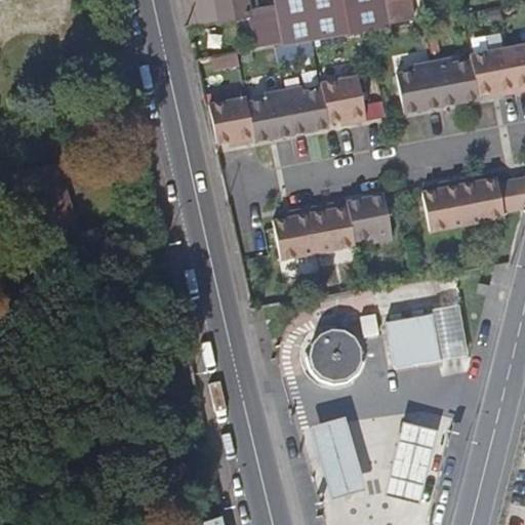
[(257,10),(255,0),(184,0),(190,27),(250,17),(257,52),(283,47),(277,7),(257,10)]
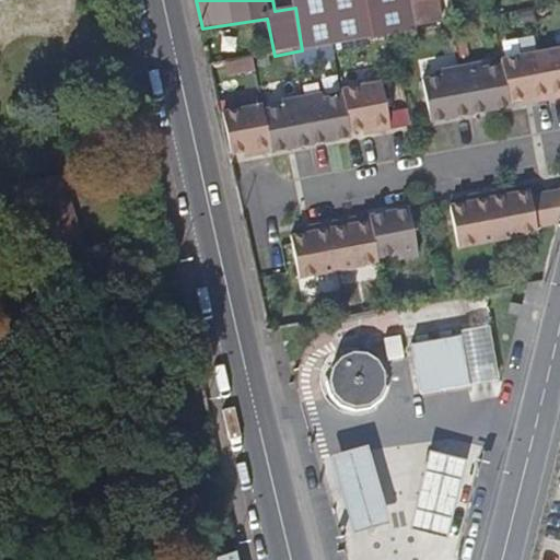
[(418,28),(412,0),(293,0),(295,8),(302,50),(418,28)]
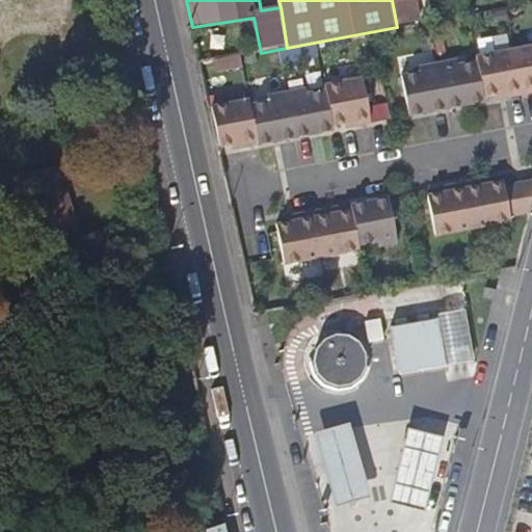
[(392,0),(397,27),(423,23),(418,0),(392,0)]
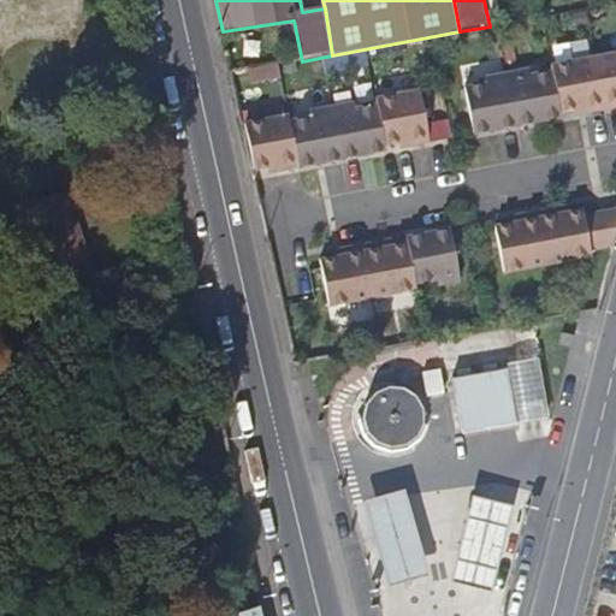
[(471,134),(560,117),(558,111),(584,106),(592,105),(593,110),(615,105),(615,51),(549,64),(550,70),(528,73),(528,69),(484,77),(485,83),(462,87),(471,134)]
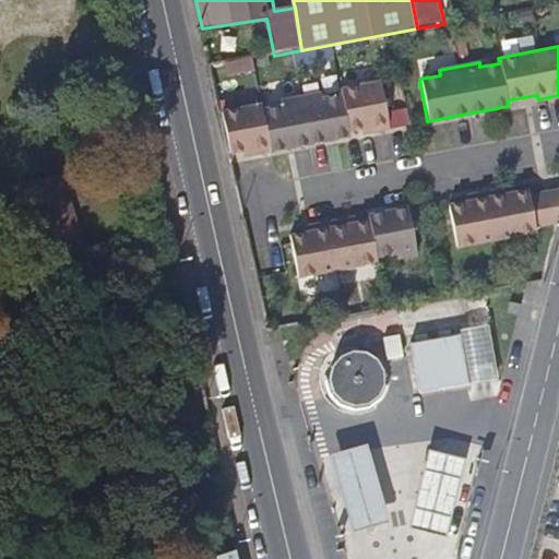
[(269,152),(348,137),(347,131),(368,128),(377,126),(378,131),(389,129),(380,81),(339,88),(341,93),(320,96),(320,93),(280,99),(281,105),(261,109),(261,103),(219,111),(228,153),(245,150),(253,149),(254,155),(269,152)]
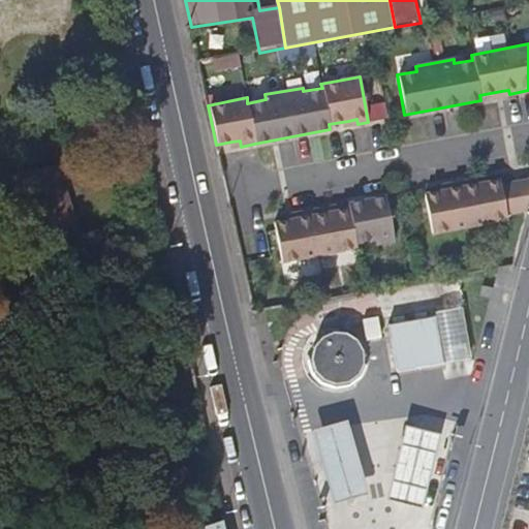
[(431,235),(506,220),(506,215),(527,211),(528,204),(528,179),(500,184),(499,178),(486,181),(477,182),(476,178),(443,184),(444,189),(436,190),(423,193),(431,235)]
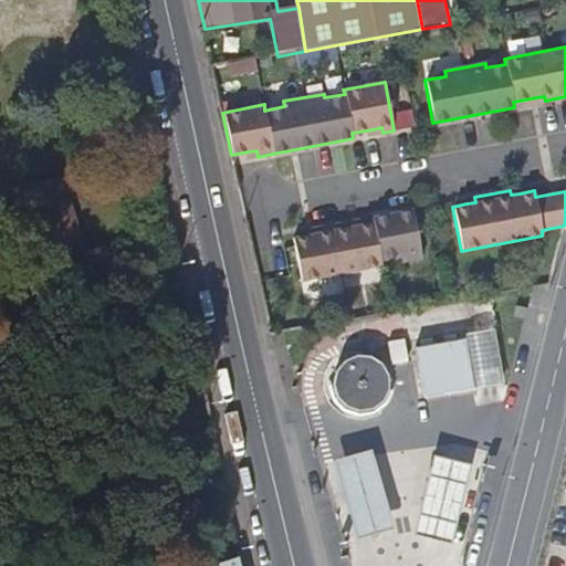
[(300,281),(381,265),(380,261),(400,257),(400,262),(422,259),(412,209),(373,217),(374,220),(360,223),(352,224),(352,221),(313,228),(314,233),(305,234),(291,237),(300,281)]
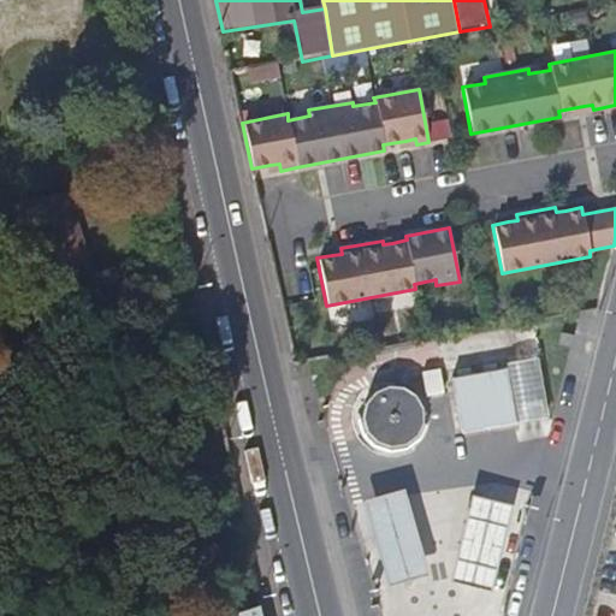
[(569,344),(573,333),(562,330),(558,341),(569,344)]
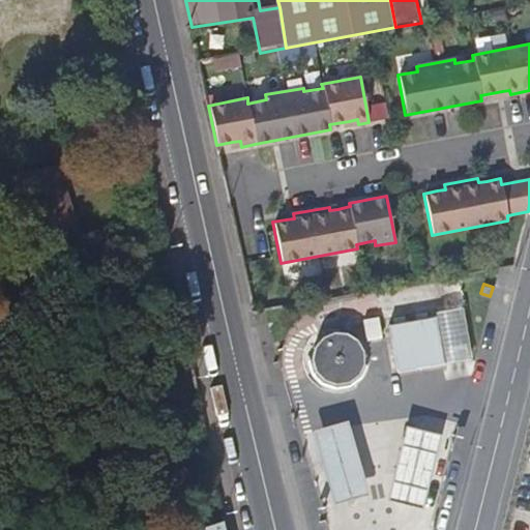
[(473,350),(462,304),(436,311),(447,357),(473,350)]
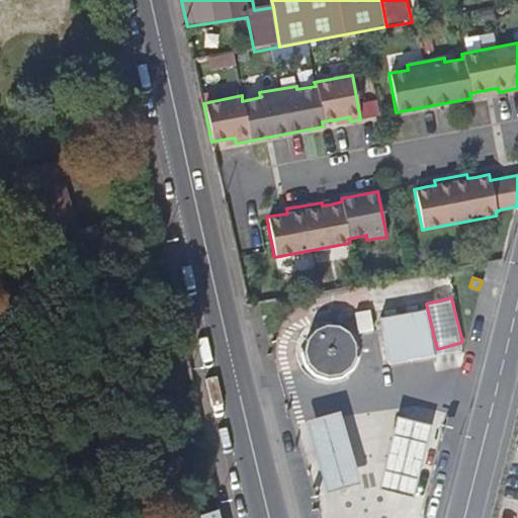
[(436,352),(426,309),(381,320),(392,363),(436,352)]
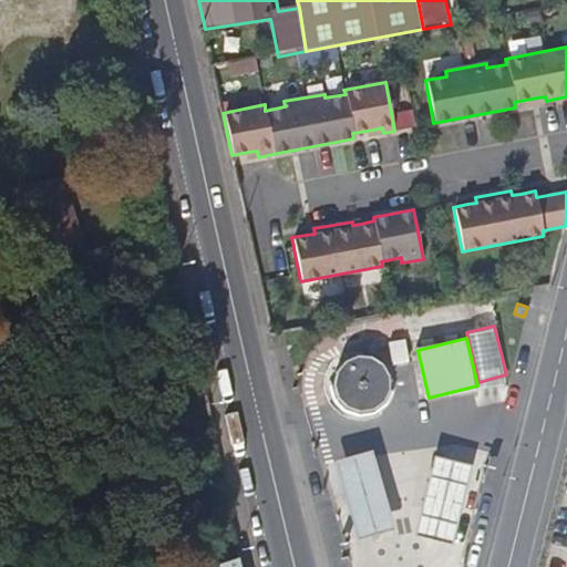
[(397,383),(397,379),(397,375),(395,371),(394,368),(392,363),(391,360),(388,358),(385,354),(382,352),(379,350),(374,349),(371,348),(367,347),(363,347),(359,348),(356,349),(351,350),(348,352),(344,354),(342,357),(339,360),(337,363),(336,367),(334,371),(333,374),(333,379),(333,382),(333,387),(336,390),(337,394),(339,398),(341,400),(344,403),(348,405),(351,408),(354,409),(359,410),(362,410),(367,411),(370,410),(374,409),(378,408),(382,405),(384,403),(388,401),(390,398),(392,394),(394,391),(395,387),(397,383)]
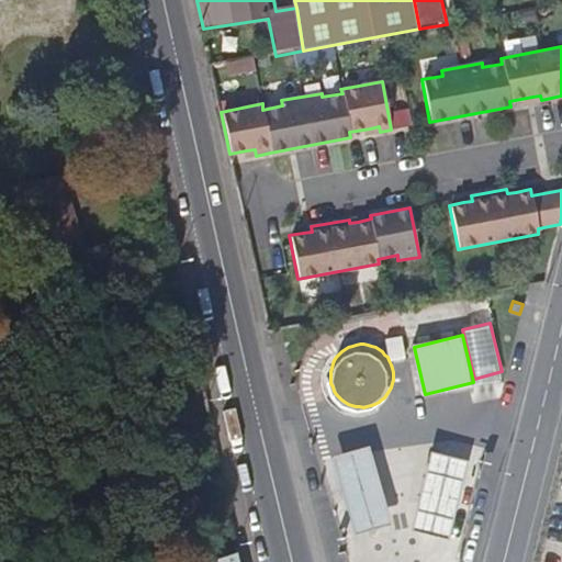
[(398,525),(374,448),(338,459),(362,536),(398,525)]
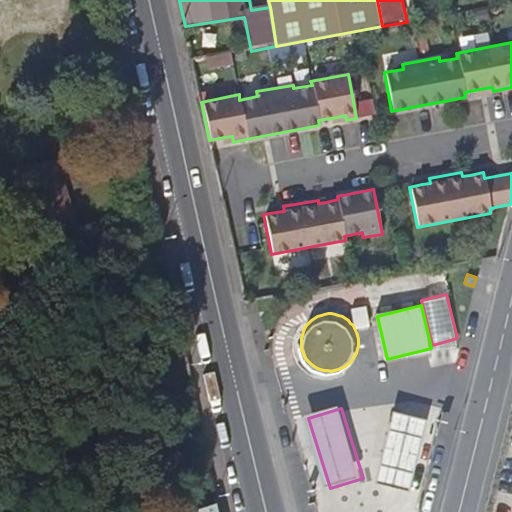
[(417,488),(432,416),(399,408),(383,480),(417,488)]
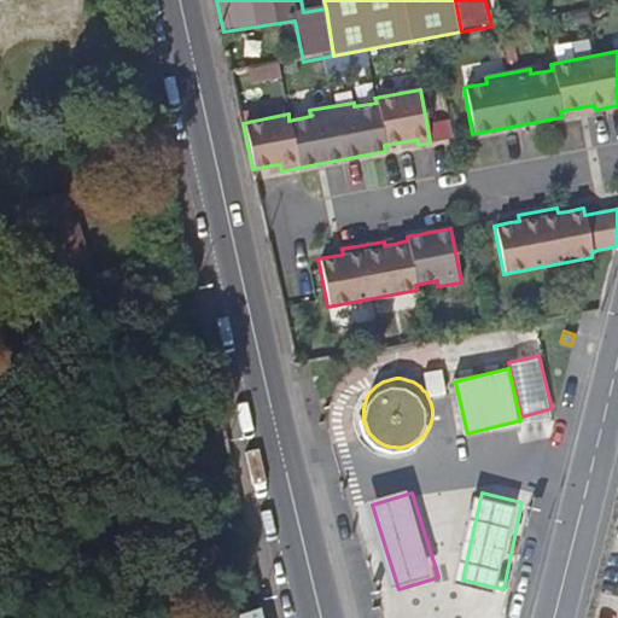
[(264,617),(262,606),(226,617),(264,617)]
